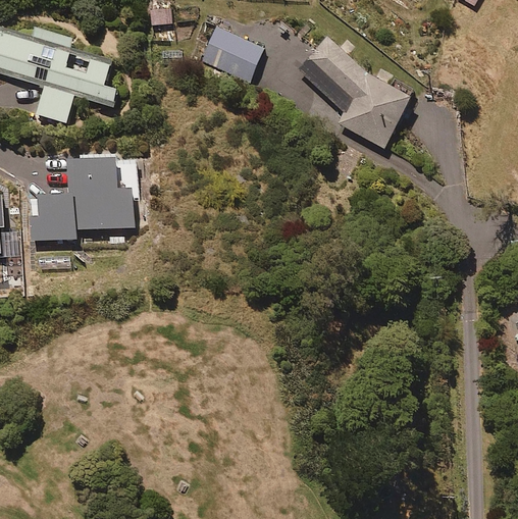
[(170,22),(168,7),(147,9),(149,24),(170,22)]
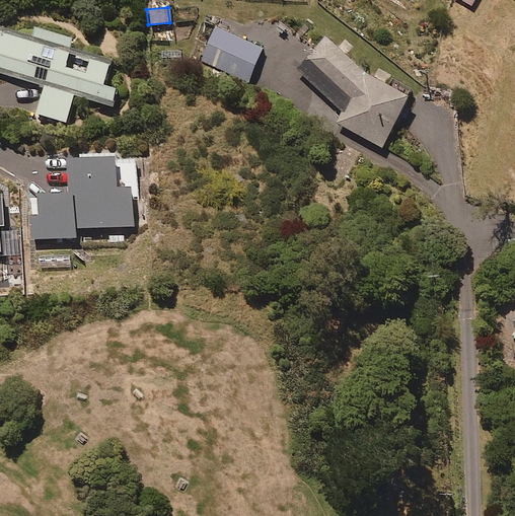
[(260,49),(212,27),(198,58),(245,79),(260,49)]
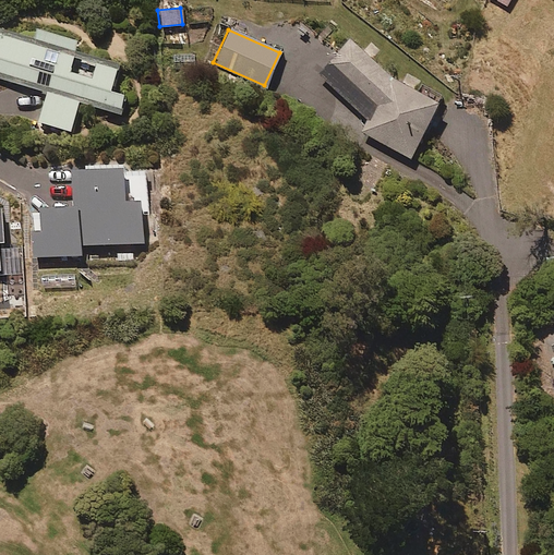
[(39,46),(0,34),(0,76),(48,92),(39,121),(71,131),(81,101),(122,115),(129,95),(116,91),(121,71),(79,58),(83,44),(44,31),(39,46)]
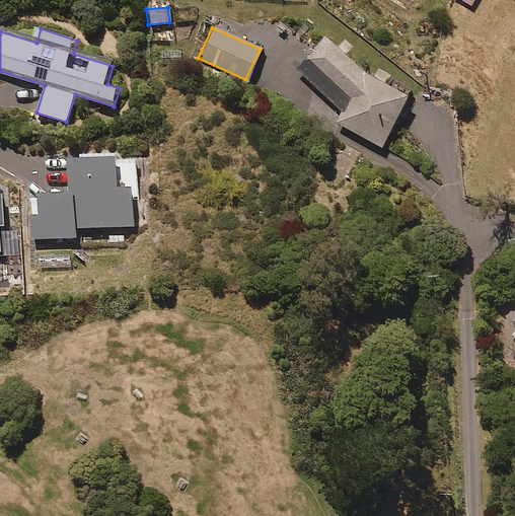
[(340,111),(334,123),(380,148),(409,98),(368,76),(325,38),(295,71),(340,111)]
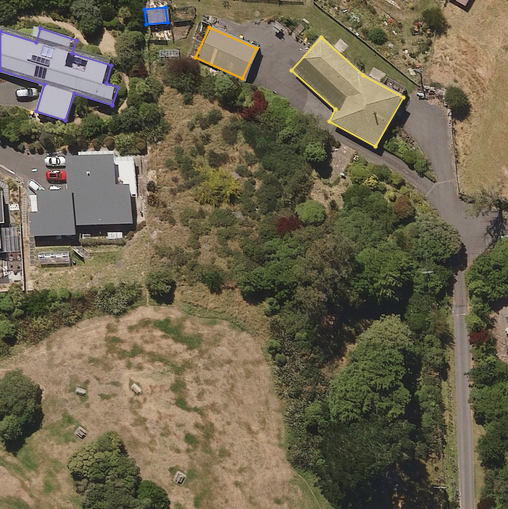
[(116,150),(78,151),(78,156),(71,157),(72,192),(31,193),(32,235),(76,234),(76,223),(135,222),(134,155),(117,155),(116,150)]
